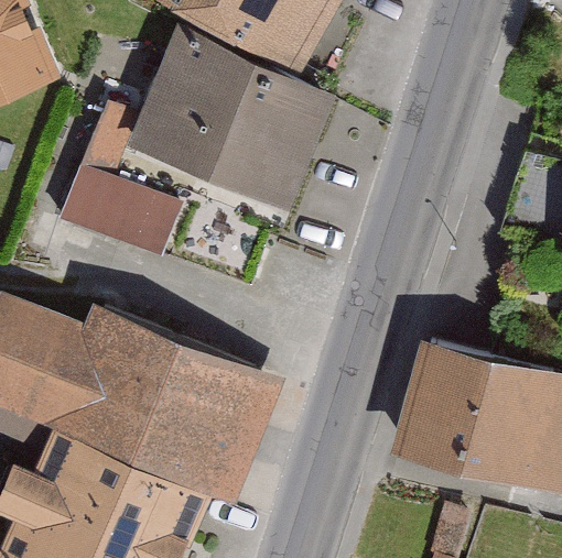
[(35,0),(0,0),(0,87),(58,68),(35,0)]
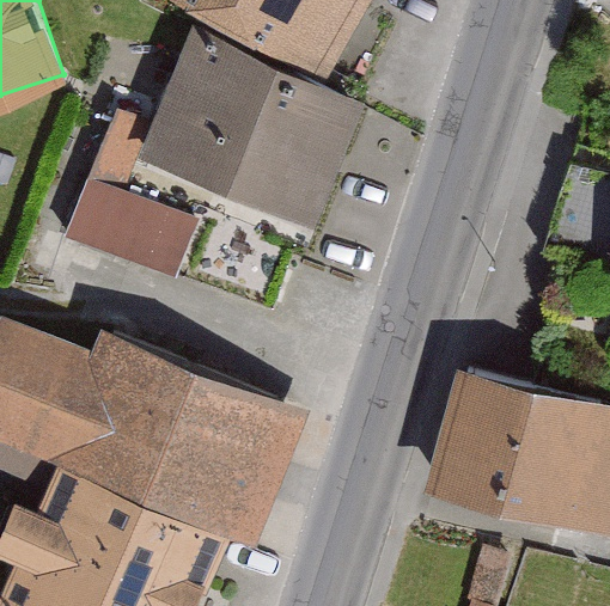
[(170,0),(313,80),(359,0),(170,0)]
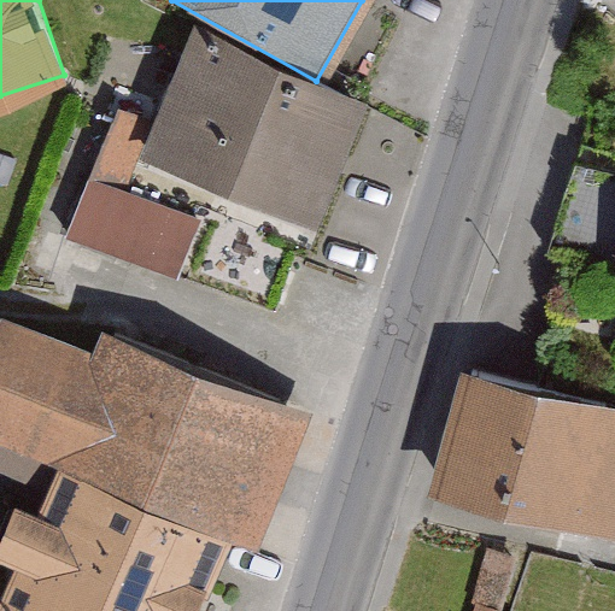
[(365,106),(192,37),(141,163),(315,231),(365,106)]
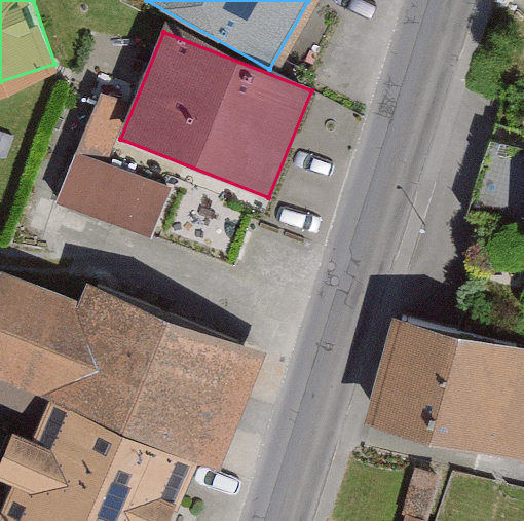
[(154,234),(176,180),(109,153),(129,102),(100,89),(57,196),(154,234)]
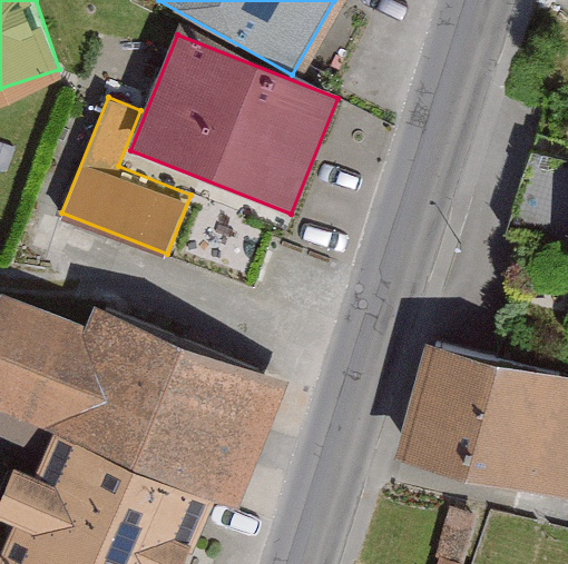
[(278,389),(98,318),(90,339),(0,304),(0,416),(58,439),(204,497),(232,508),(278,389)]
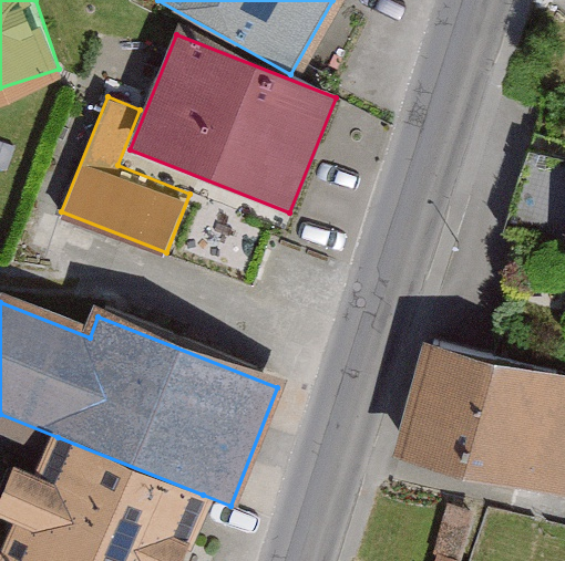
[(564,380),(434,347),(406,458),(564,498),(564,380)]
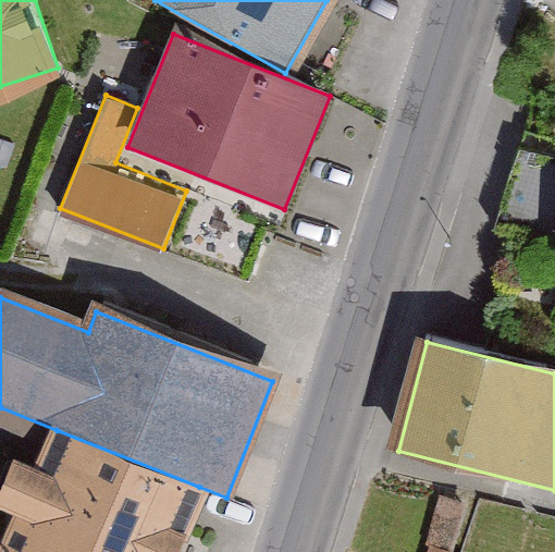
[(171,551),(199,487),(57,430),(37,478),(11,467),(0,494),(0,512),(17,518),(3,551),(171,551)]
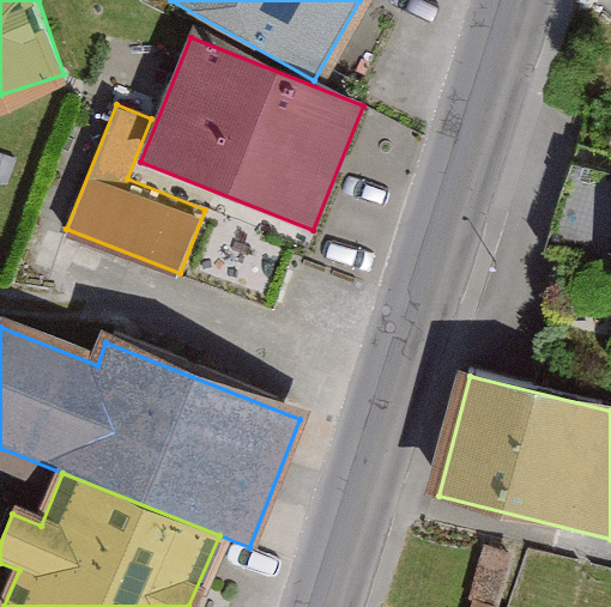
[(495,606),(508,563),(483,554),(469,606),(495,606)]
